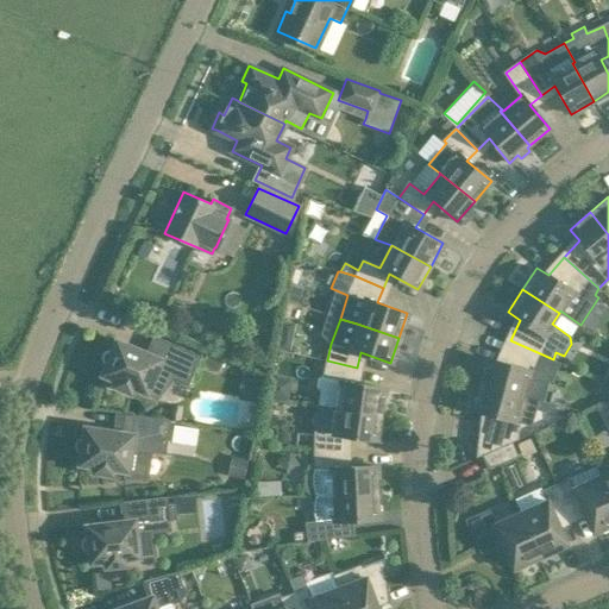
[(187,384),(198,356),(154,338),(146,353),(117,341),(112,351),(108,350),(105,351),(102,355),(101,358),(102,362),(106,365),(102,375),(115,381),(114,385),(130,393),(132,387),(140,390),(150,369),(187,384)]
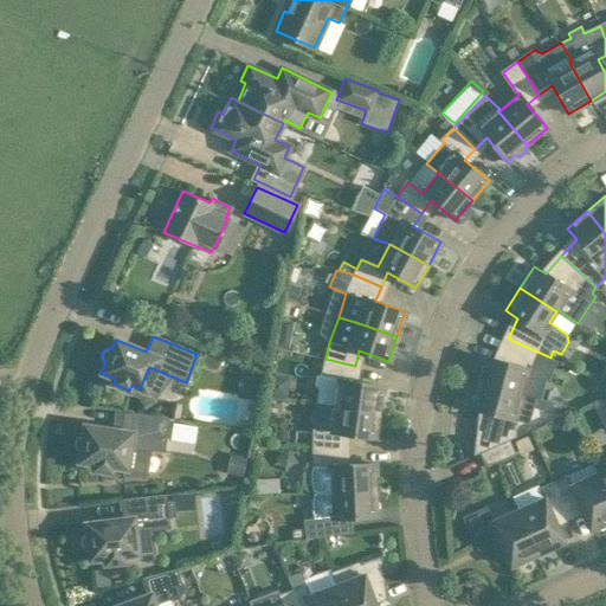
[(484,356),(477,382),(520,393),(537,399),(545,375),(548,375),(555,360),(549,358),(508,339),(497,360),(484,356)]
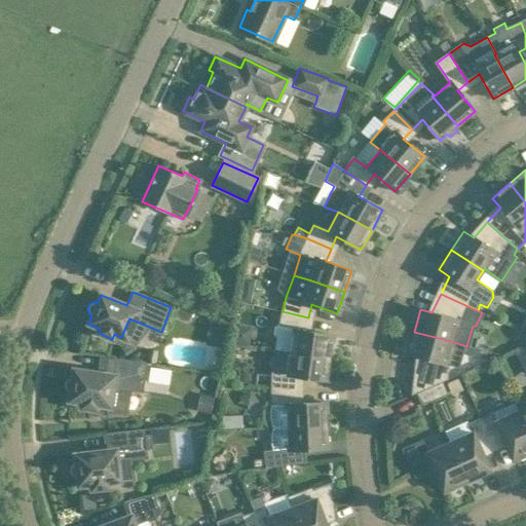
[(175,315),(187,321),(191,309),(179,304),(175,315)]
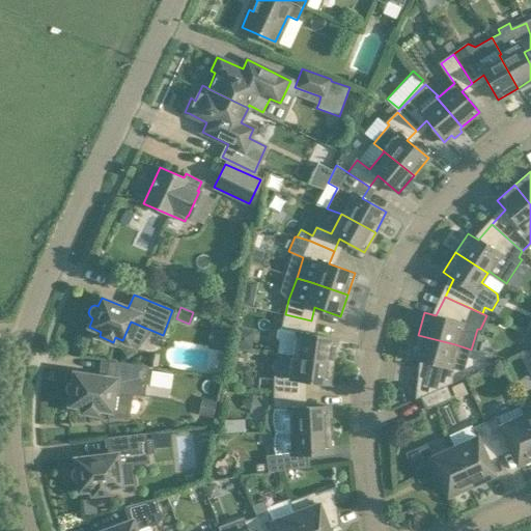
[(308,334),(311,320),(285,314),(282,330),(277,333),(276,341),(278,344),(277,354),(332,361),(335,338),(308,334)]
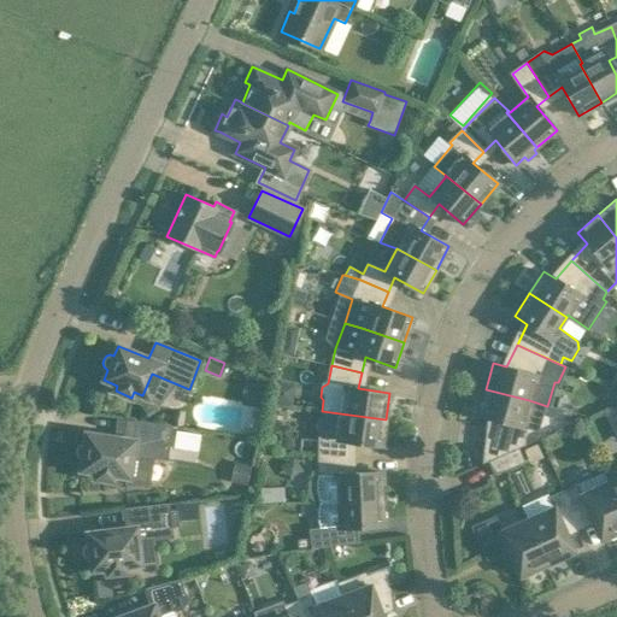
[(247,381),(242,401),(265,406),(270,383),(247,378),(247,381)]
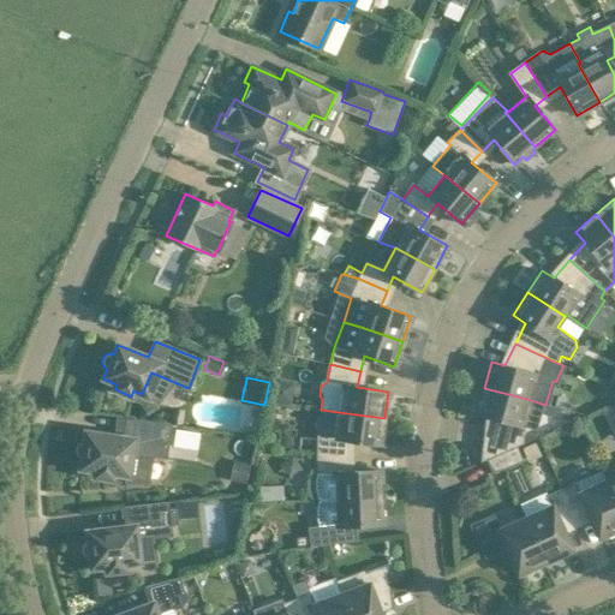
[(520,424),(527,399),(484,388),(477,413),(491,417),(487,459),(517,446),(521,445),(523,424),(520,424)]
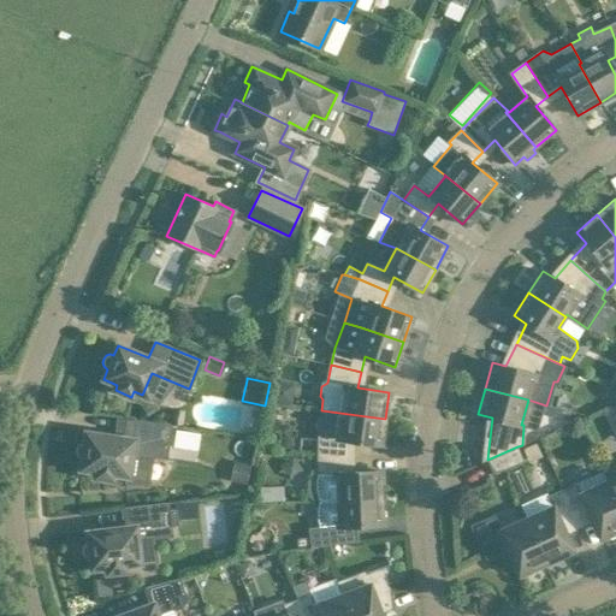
[(381,445),(385,419),(321,410),(320,420),(317,422),(315,432),(319,438),(319,455),(349,456),(350,440),(381,445)]
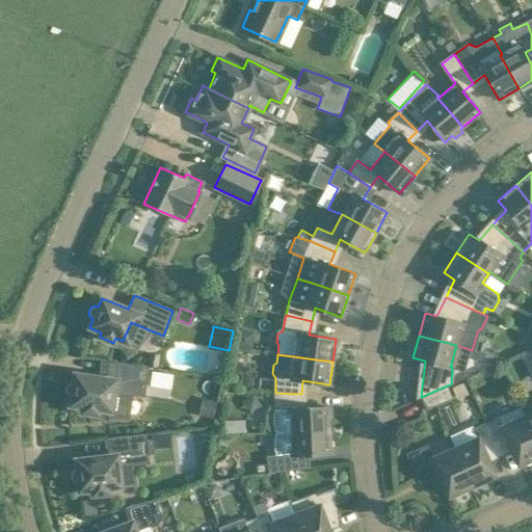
[(67,384),(64,388),(65,392),(68,395),(71,396),(70,405),(82,407),(81,411),(97,414),(98,409),(110,411),(113,394),(120,395),(121,392),(142,395),(147,368),(148,368),(148,367),(115,362),(115,363),(113,379),(95,376),(74,373),(73,382),(70,382),(67,384)]
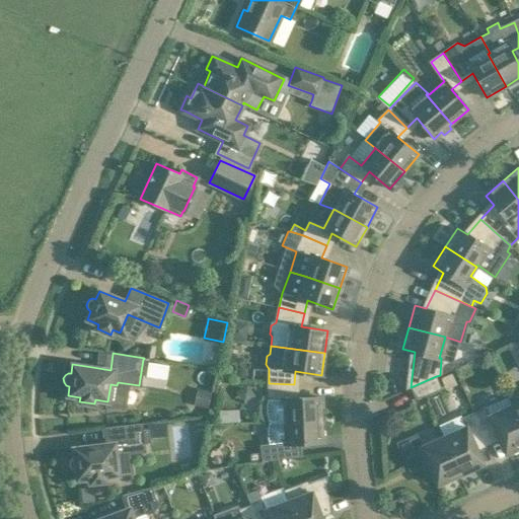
[(441,388),(436,376),(411,387),(416,399),(441,388)]
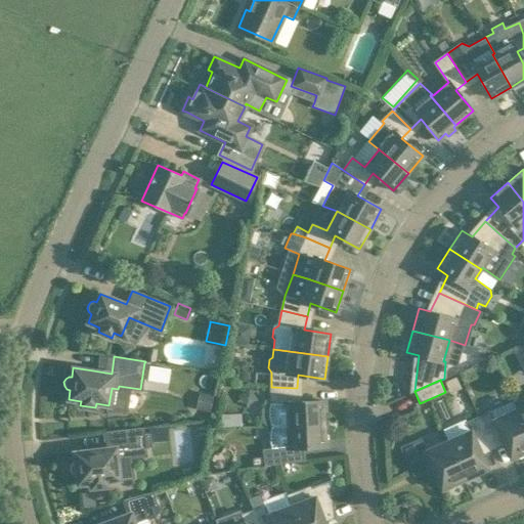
[(296,402),(297,388),(271,387),(269,421),(271,425),(270,426),(324,424),(323,400),(296,402)]
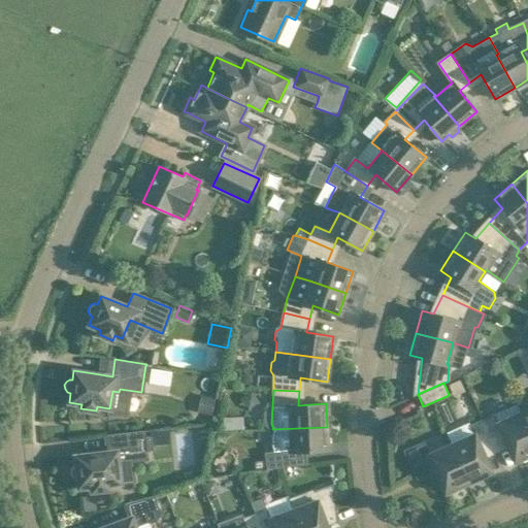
[(527,398),(516,404),(527,430),(527,398)]
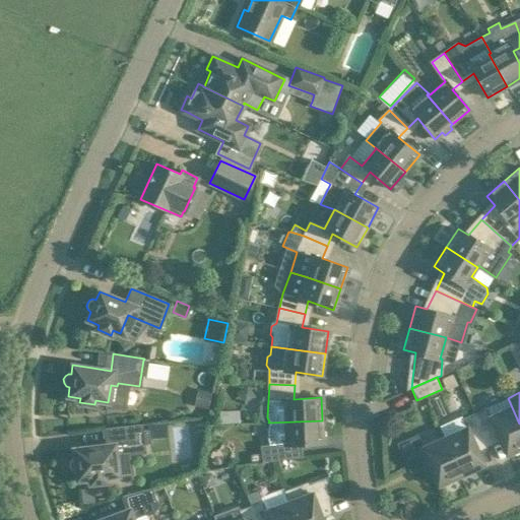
[(519,449),(519,424),(508,398),(474,413),(485,439),(497,434),(507,455),(519,449)]
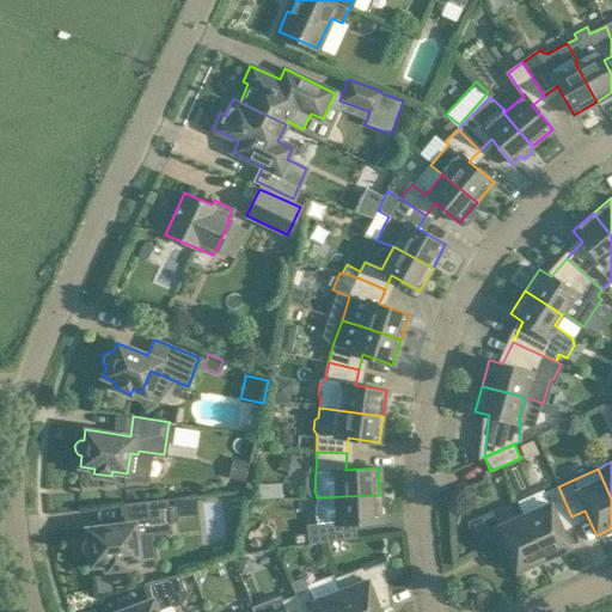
[(558,522),(571,516),(558,487),(544,493),(549,503),(522,515),(543,560),(569,548),(558,522)]
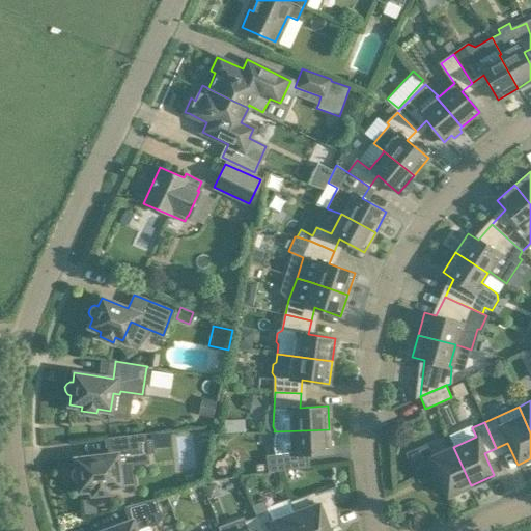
[(330,452),(329,429),(274,431),(273,440),(273,445),(273,448),(276,455),(268,456),(270,472),(304,467),(302,453),(330,452)]
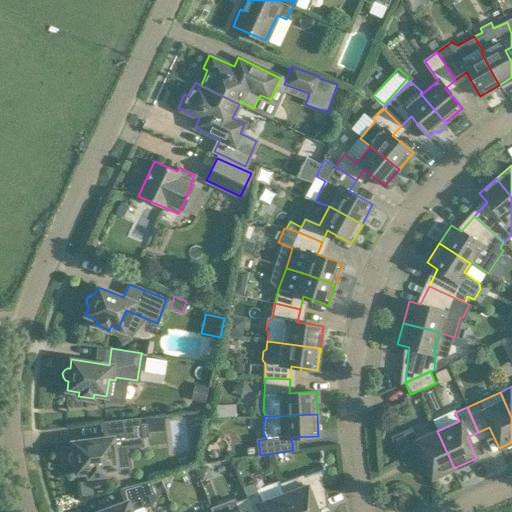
[(68,455),(67,458),(68,461),(71,463),(75,464),(76,472),(89,471),(89,476),(103,474),(103,469),(116,468),(129,466),(127,447),(142,445),(141,437),(147,436),(146,423),(139,424),(139,418),(139,417),(121,420),(101,422),(103,438),(72,442),(73,451),(70,452),(68,455)]
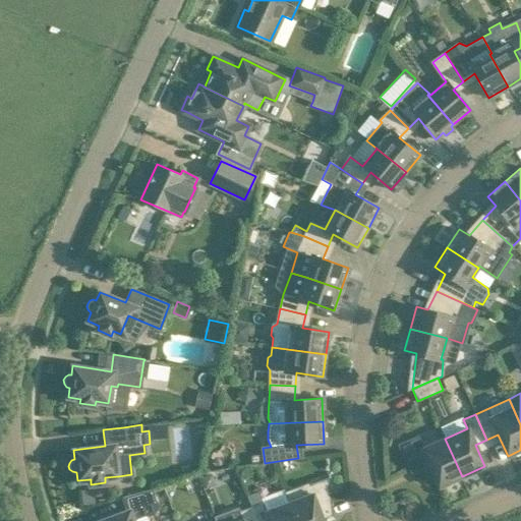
[(400,444),(399,444),(411,472),(413,471),(412,470),(422,466),(427,477),(433,474),(440,486),(462,476),(445,439),(423,449),(418,437),(401,445),(400,444)]
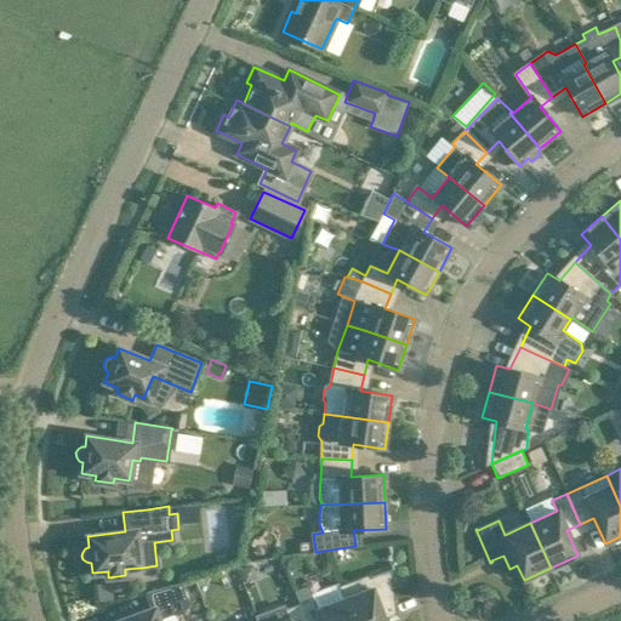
[(389,570),(368,579),(372,588),(370,588),(371,590),(345,599),(352,620),(385,620),(381,609),(394,604),(389,570)]
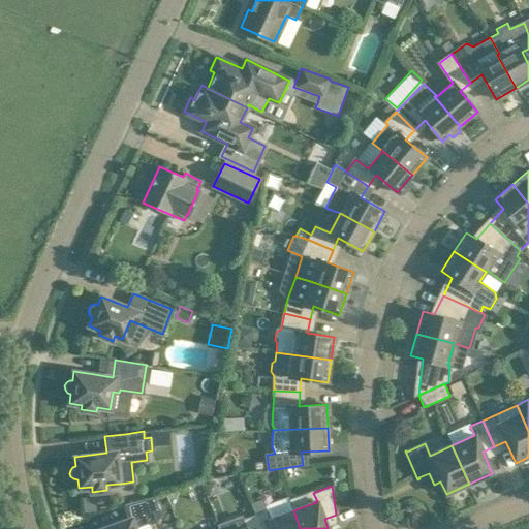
[(134,528),(155,521),(158,512),(153,498),(154,498),(154,497),(123,504),(124,505),(125,505),(129,519),(101,528),(134,528)]
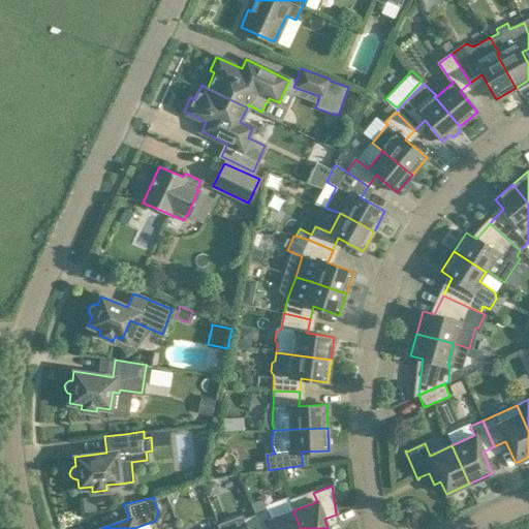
[(300,528),(293,510),(272,519),(272,518),(270,519),(267,510),(254,515),(259,528),(300,528)]
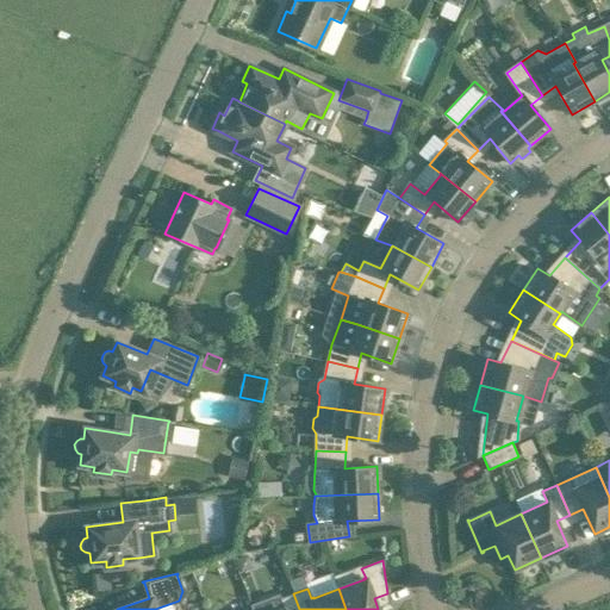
[(299,609),(293,593),(281,598),(280,595),(251,605),(253,609),(299,609)]
